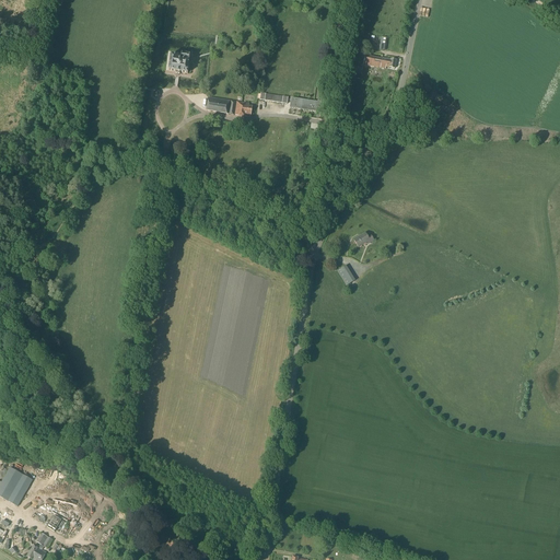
[(188,67),(190,55),(182,54),(181,60),(177,59),(178,56),(171,55),(168,71),(187,73),(188,70),(189,69),(189,67),(188,67)]
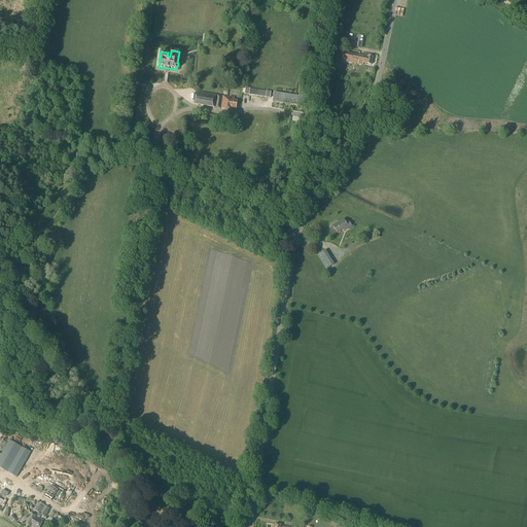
[(364,57),(344,53),(342,61),(362,65),(363,64),(372,65),(373,57),(364,56),(364,57)]
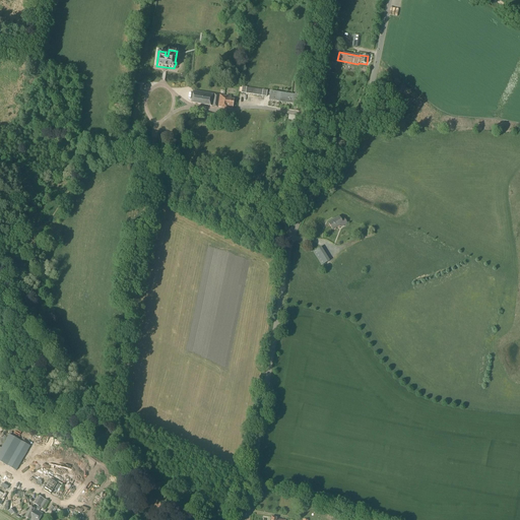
[(266,98),(267,90),(242,86),(241,93),(266,98)]
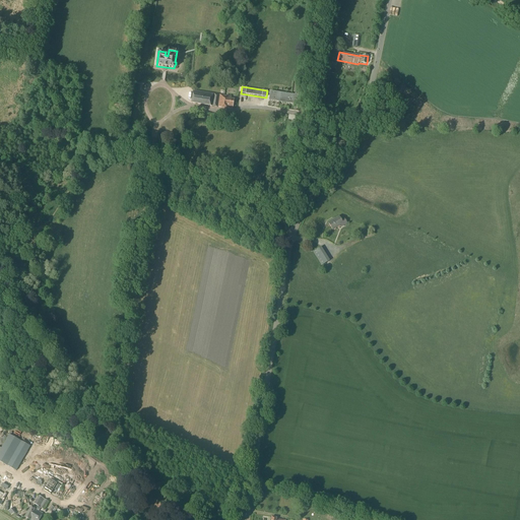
[(233,108),(234,99),(231,99),(231,96),(193,90),(191,103),(230,109),(230,107),(233,108)]
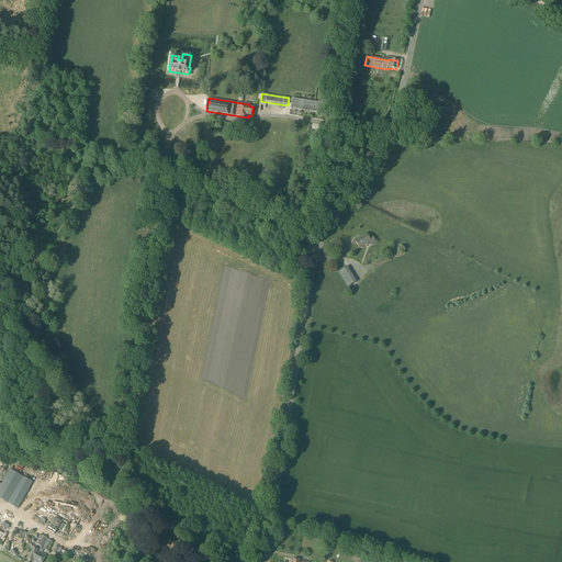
[(301,110),(302,100),(292,99),(291,109),(301,110)]
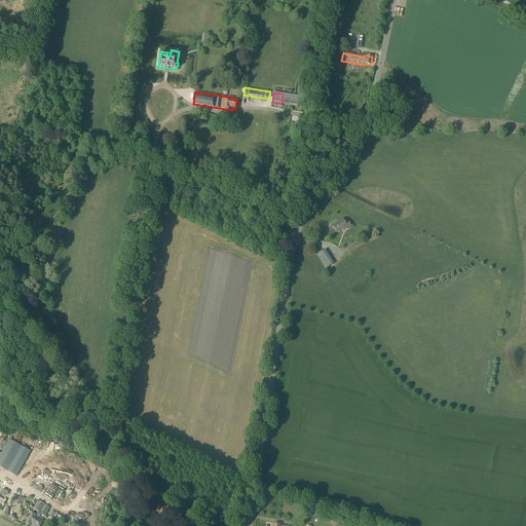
[(291,105),(292,96),(283,94),(282,103),(291,105)]
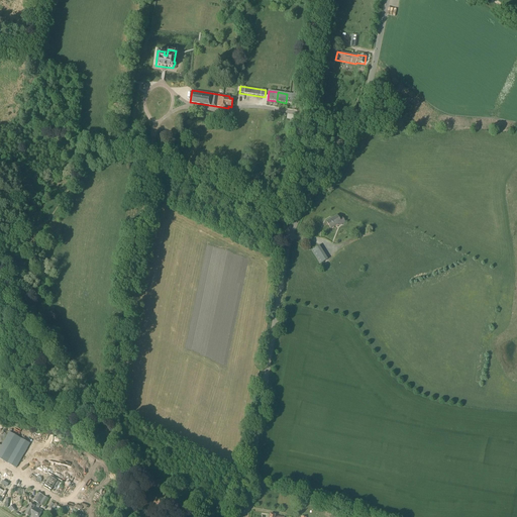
[(287,94),(286,103),(295,104),(297,94),(293,94),(287,94)]
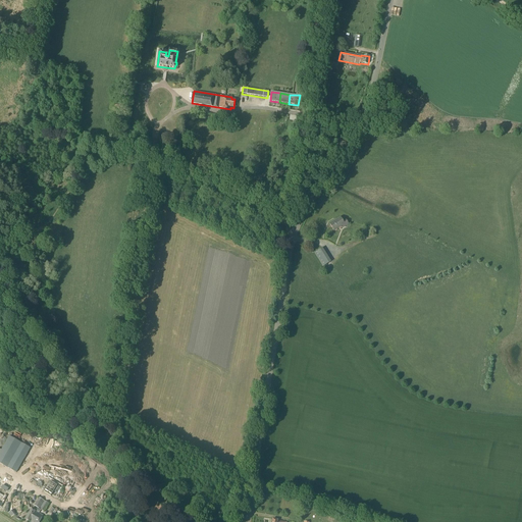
[(343,221),(340,217),(329,224),(333,231),(344,224),(345,226),(348,224),(346,219),(343,221)]
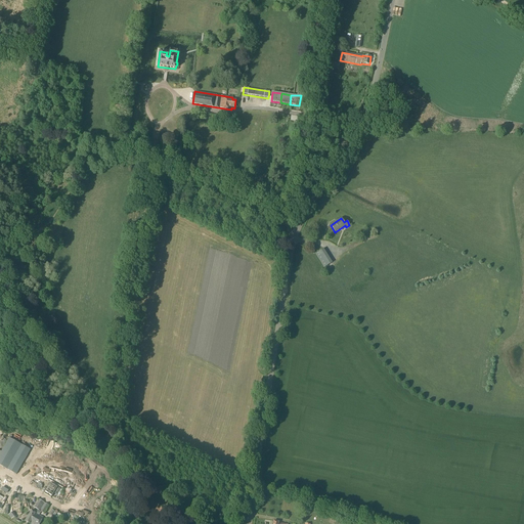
[(324,268),(332,263),(323,249),(315,254),(324,268)]
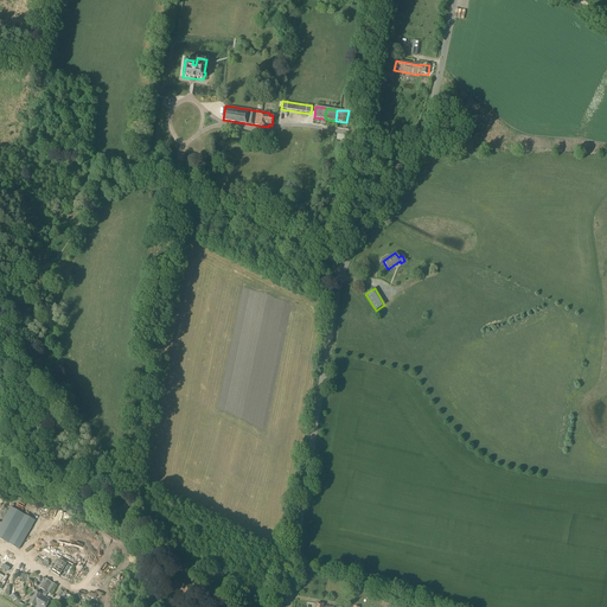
[(0,538),(18,550),(34,521),(11,508),(1,524),(0,523),(0,538)]
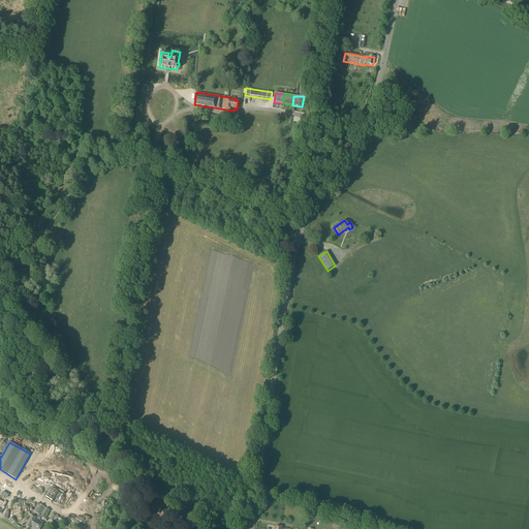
[(52,503),(58,492),(49,487),(43,498),(52,503)]
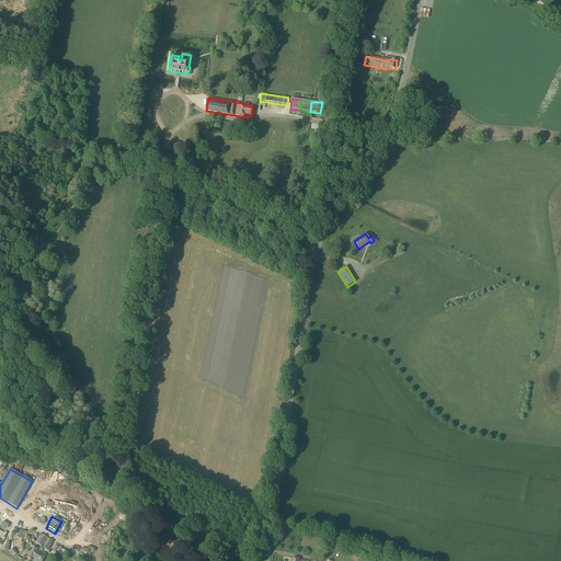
[(12,535),(7,545),(10,546),(15,537),(12,535)]
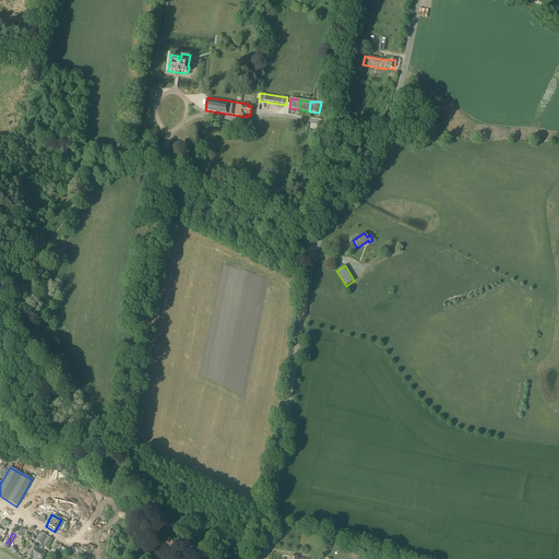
[(33,545),(27,556),(27,557),(32,558),(33,557),(35,558),(42,558),(46,552),(39,549),(40,548),(43,548),(44,546),(47,548),(51,539),(42,533),(36,542),(39,544),(37,547),(33,545)]
